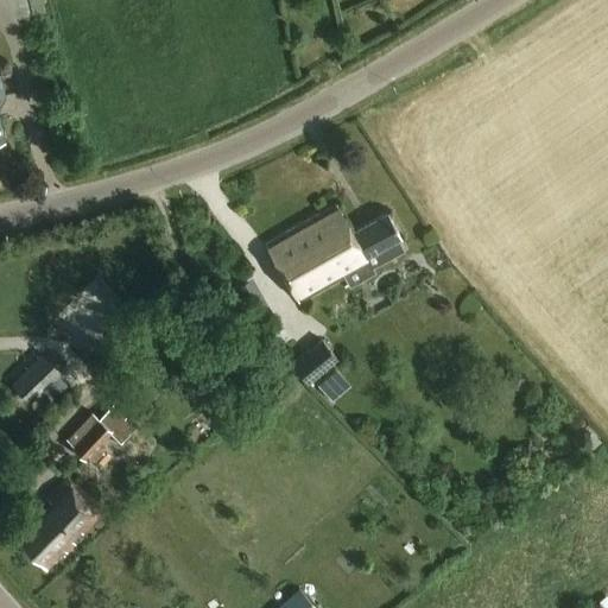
[(349,233),(335,207),(264,245),(296,303),(368,264),(365,258),(400,239),(386,213),(349,233)]
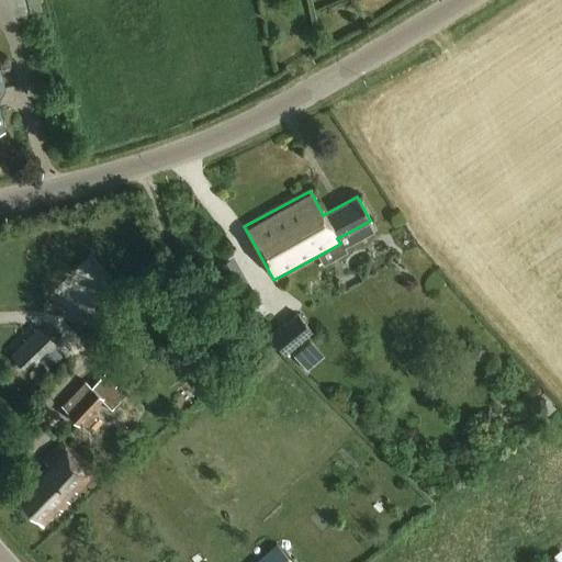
[(269,336),(283,353),(312,330),(298,313),(269,336)]
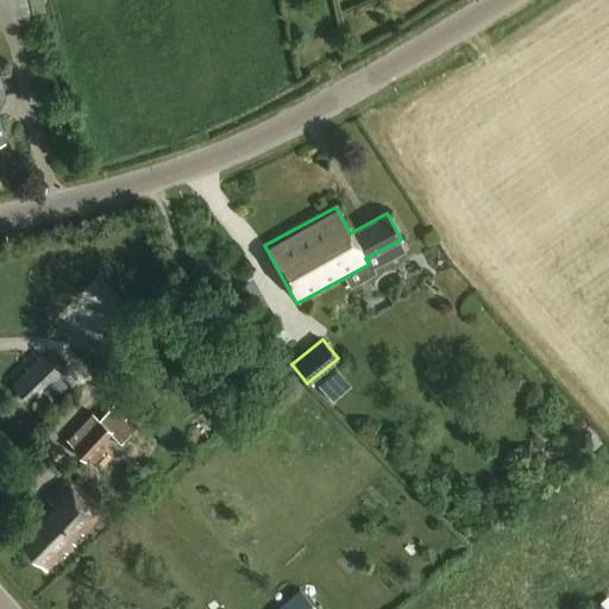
[(46,360),(24,382),(38,397),(61,375),(46,360)]
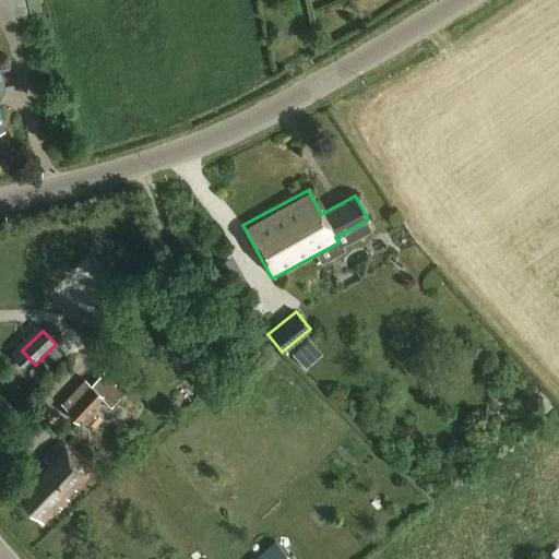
[(307,366),(323,351),(308,334),(290,349),(307,366)]
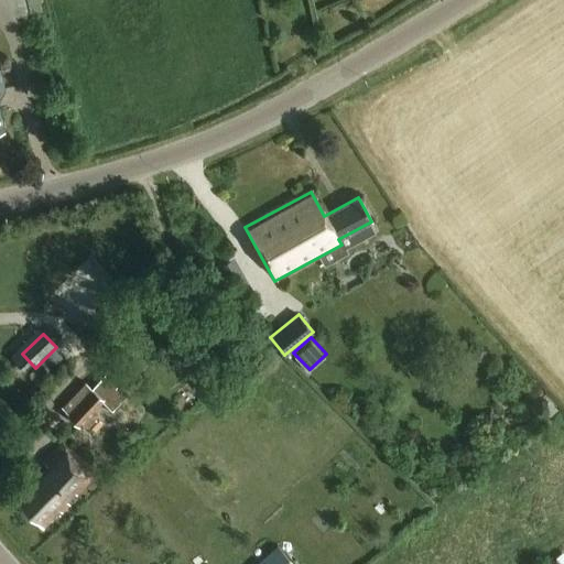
[(262,366),(271,358),(264,351),(256,358),(243,368),(251,376),(262,366)]
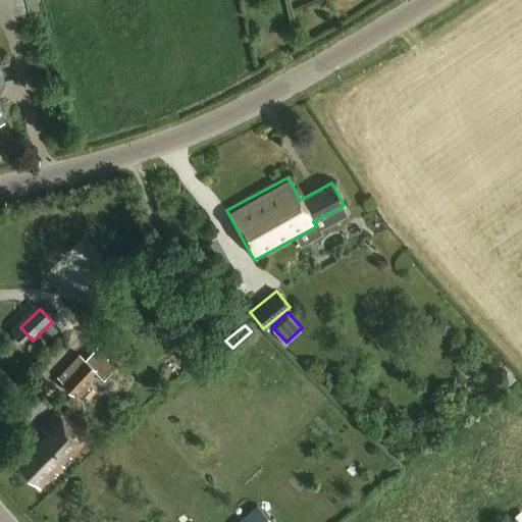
[(118,367),(107,358),(108,358),(98,347),(88,357),(82,353),(59,376),(65,381),(63,382),(79,397),(100,371),(108,378),(118,367)]
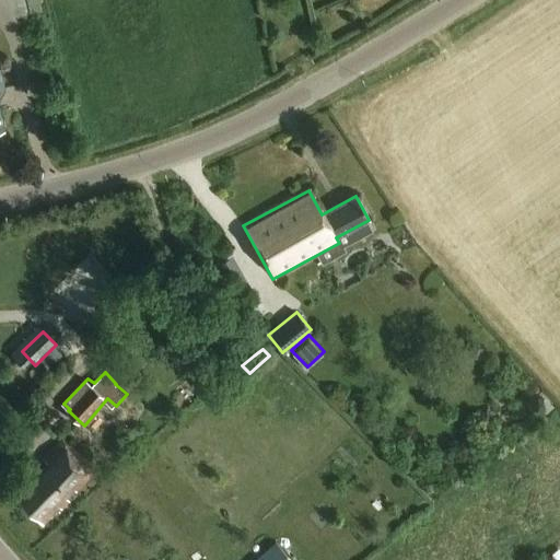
[(92,473),(61,442),(43,461),(48,467),(41,476),(34,469),(18,486),(23,492),(15,500),(42,525),(58,509),(60,511),(69,503),(66,500),(92,473)]
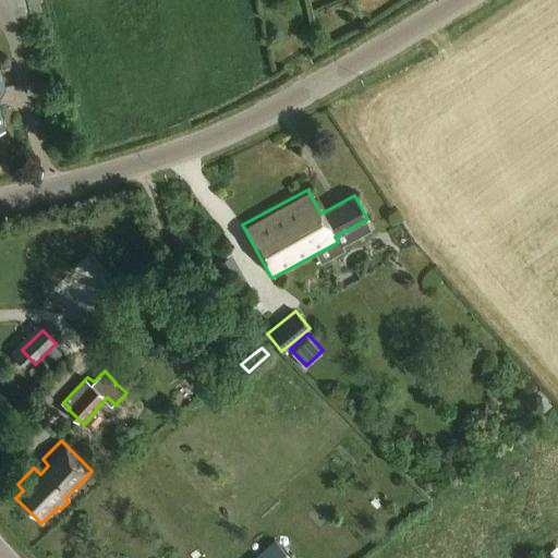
[(15,459),(8,466),(14,473),(22,464),(15,459)]
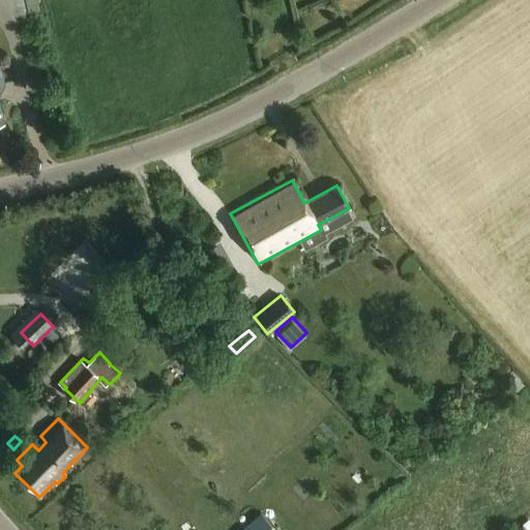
[(276,529),(260,512),(240,529),(276,529)]
